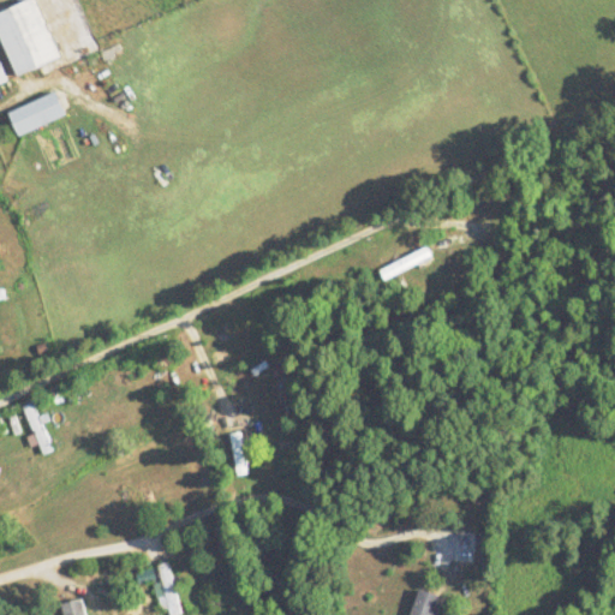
[(23,0),(0,9),(0,30),(17,75),(57,59),(35,0),(23,0)]
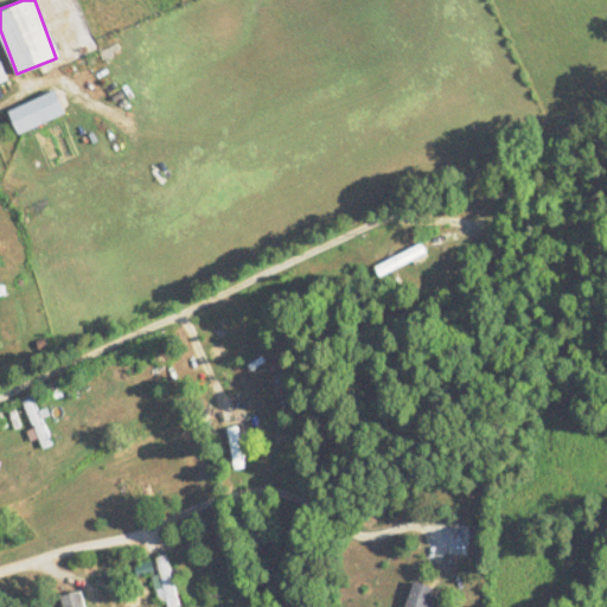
[(65,114),(55,90),(7,112),(18,134),(65,114)]
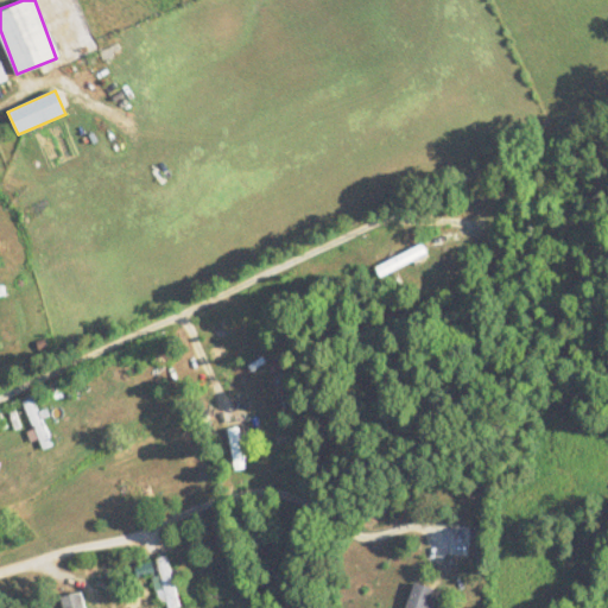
[(24,401),(42,450),(52,447),(33,398),(24,401)]
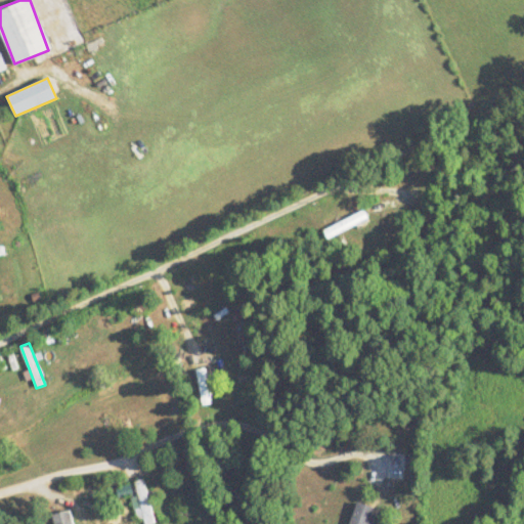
[(212,403),(205,368),(195,370),(203,405),(212,403)]
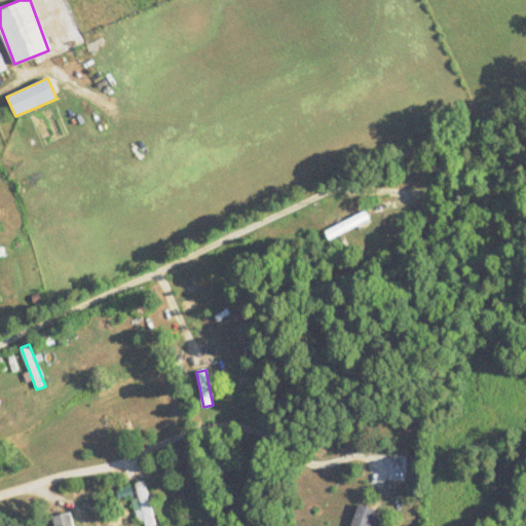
[(149,525),(154,525),(144,481),(134,484),(144,525),(149,525)]
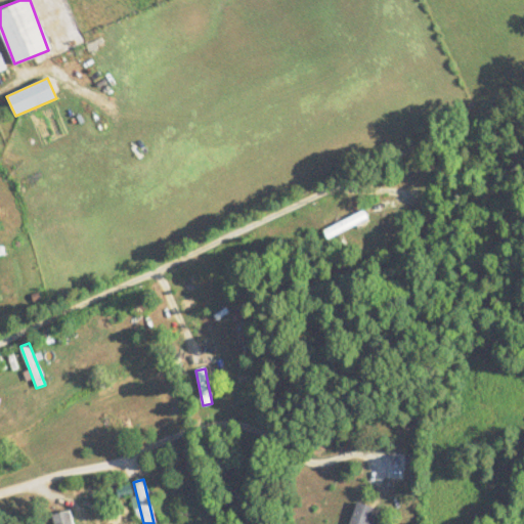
[(348,523),(369,523),(376,510),(358,501),(348,523)]
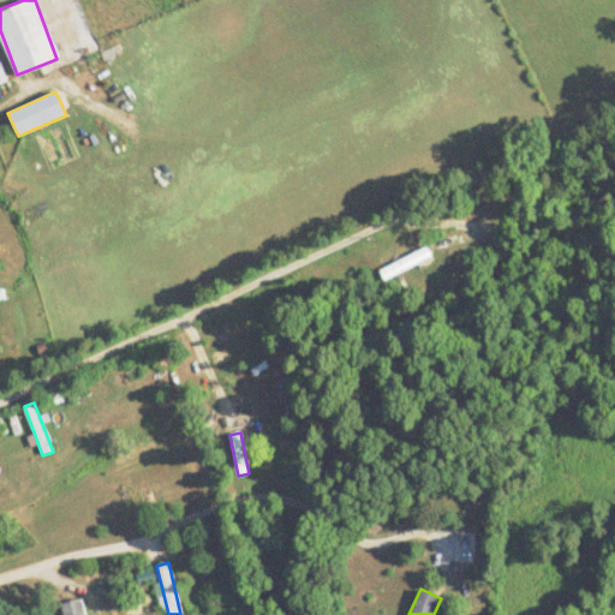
[(85,614),(81,597),(59,603),(63,614),(85,614)]
